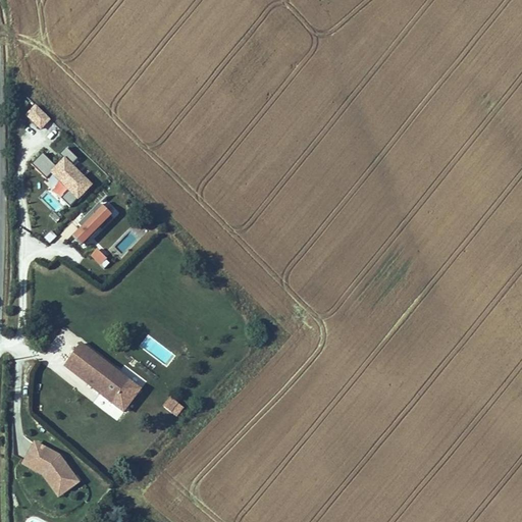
[(50,120),(36,105),(24,116),(39,131),(50,120)]
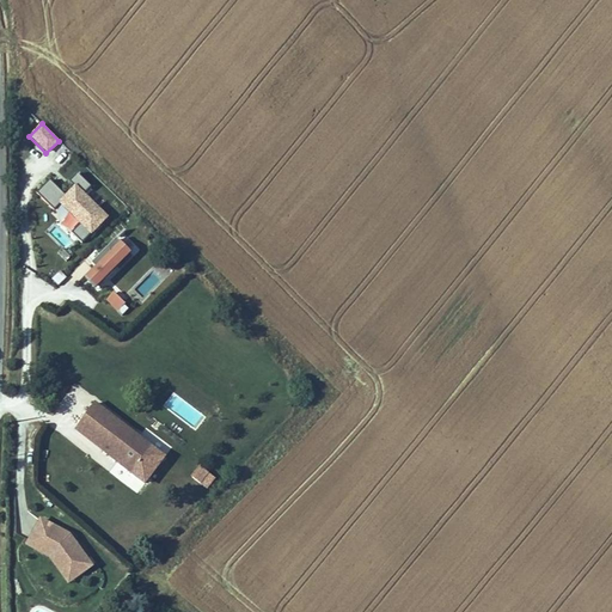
[(68,182),(80,166),(72,159),(59,173),(68,182)]
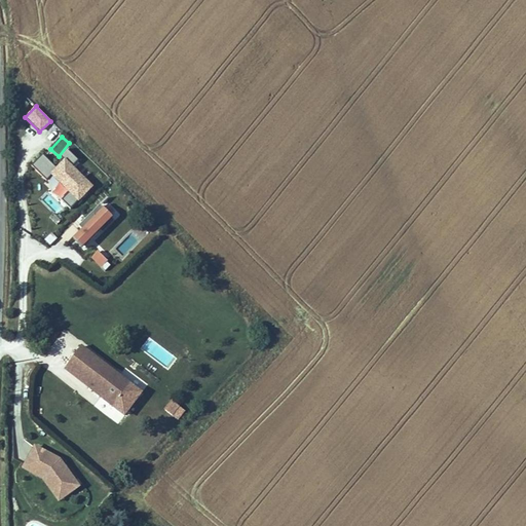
[(64,151),(60,157),(74,165),(77,158),(64,151)]
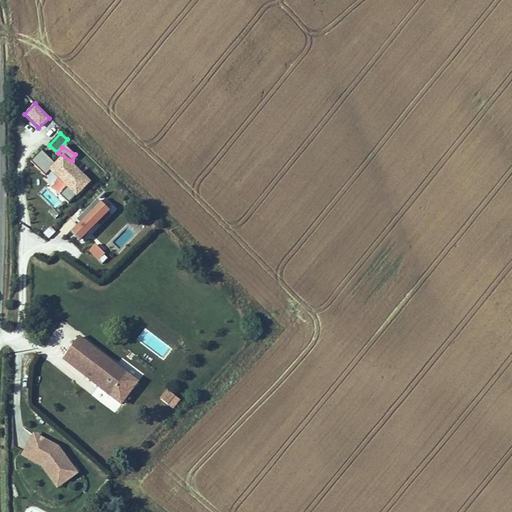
[(44,175),(54,165),(41,151),(31,162),(44,175)]
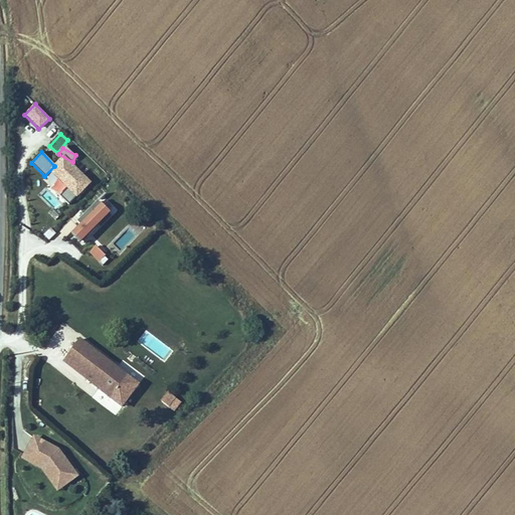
[(38,195),(59,214),(91,181),(63,157),(43,179),(48,184),(38,195)]
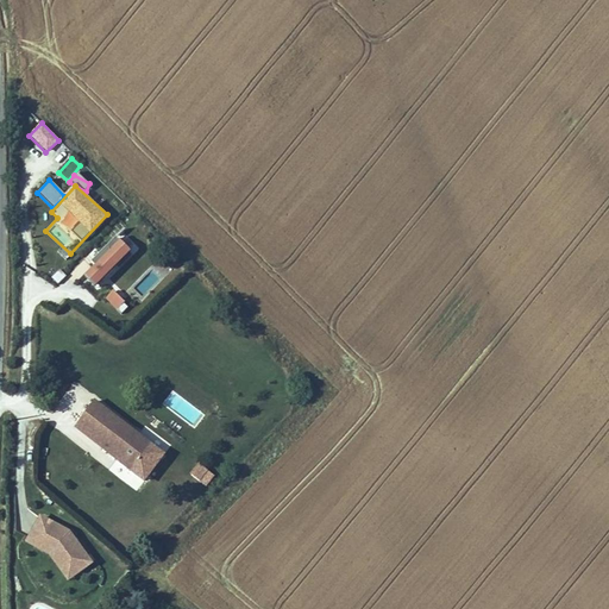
[(106,280),(132,253),(117,239),(75,283),(82,290),(74,300),(87,312),(99,299),(95,295),(108,282),(106,280)]
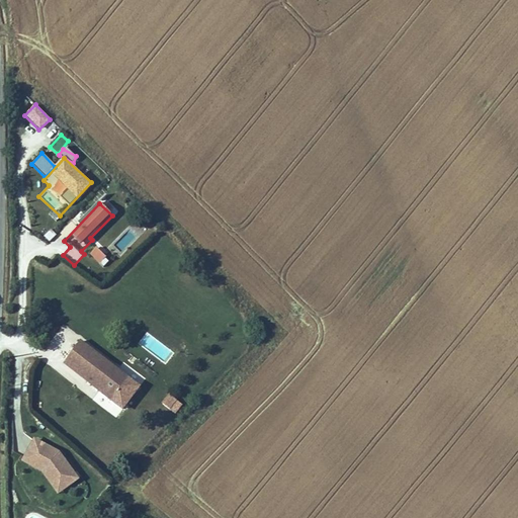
[(47,245),(57,237),(52,230),(41,238),(47,245)]
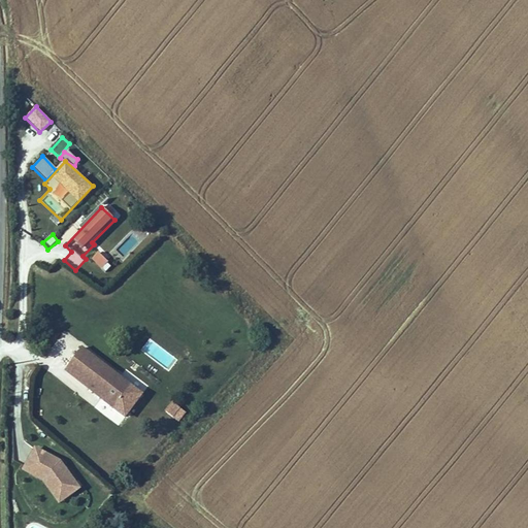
[(91,260),(104,273),(111,266),(98,253),(91,260)]
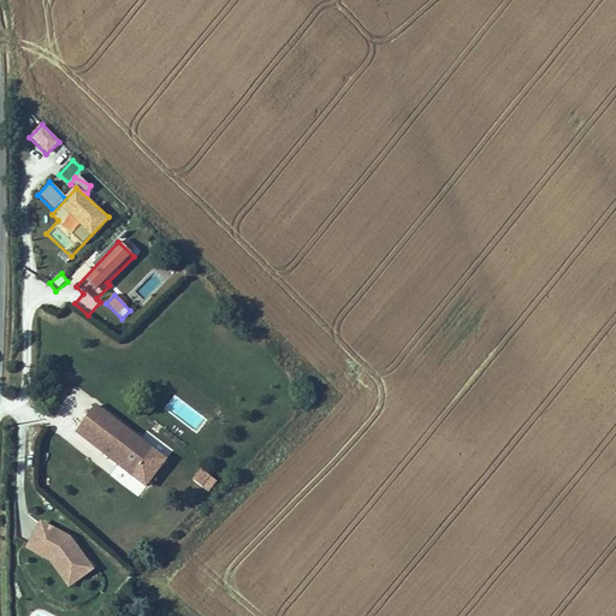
[(164,456),(95,403),(73,431),(140,484),(164,456)]
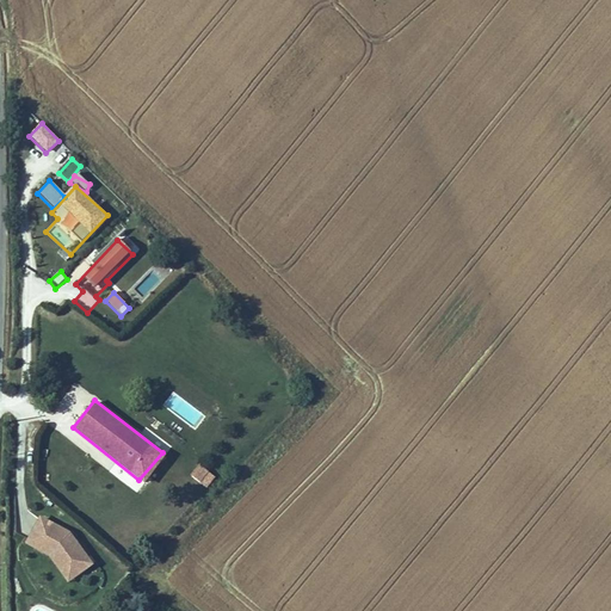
[(93,451),(88,457),(140,492),(144,485),(93,451)]
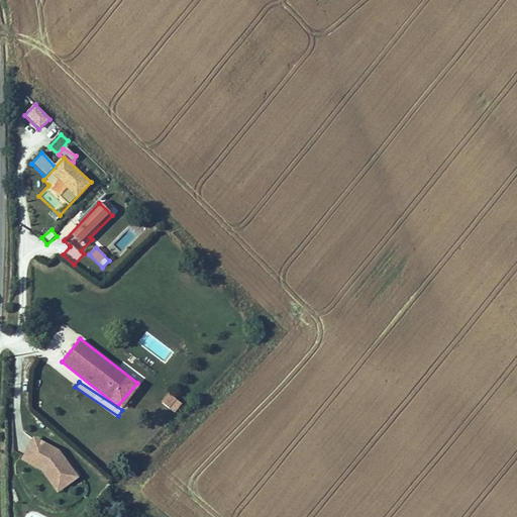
[(62,447),(33,436),(20,460),(42,471),(58,491),(81,476),(62,447)]
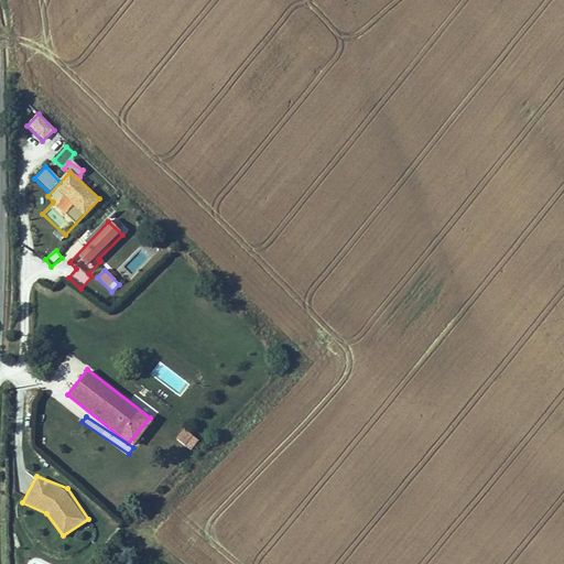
All buildings are outlined.
